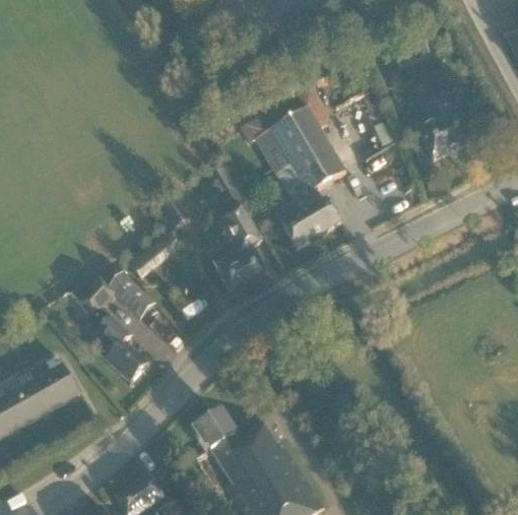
[(341,15),(361,6),(358,0),(344,0),(336,4),(341,15)]
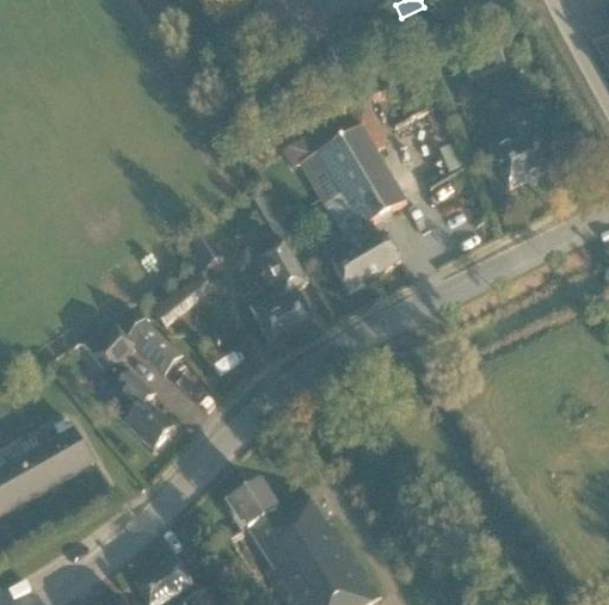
[(608,35),(596,42),(608,65),(608,35)]
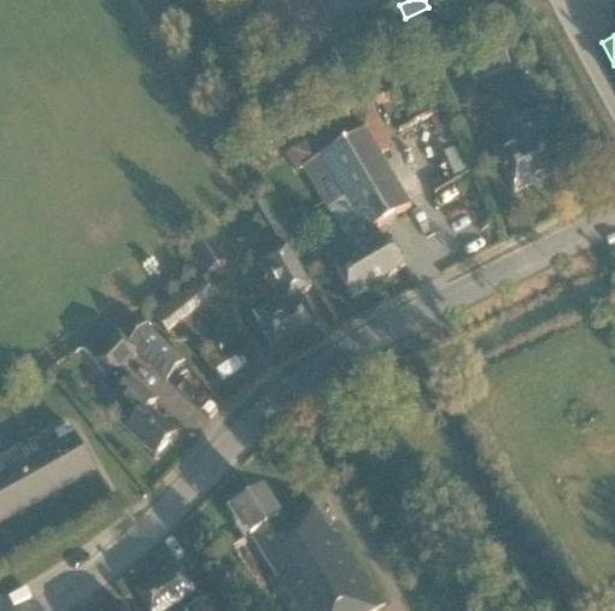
[(516,191),(561,169),(544,133),(562,124),(552,103),(507,124),(516,145),(499,153),(516,191)]
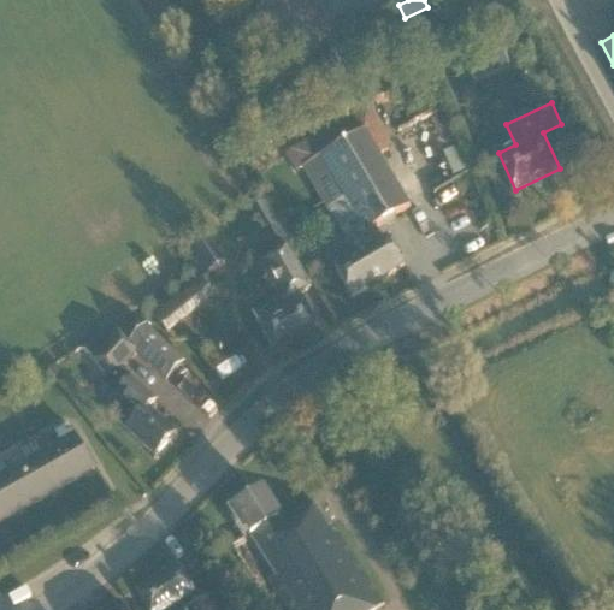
[(412,205),(366,129),(356,111),(325,129),(326,131),(319,135),(318,132),(288,150),(311,190),(317,185),(349,242),(353,240),(360,253),(336,267),(353,296),(406,264),(389,235),(382,240),(375,227),(412,205)]
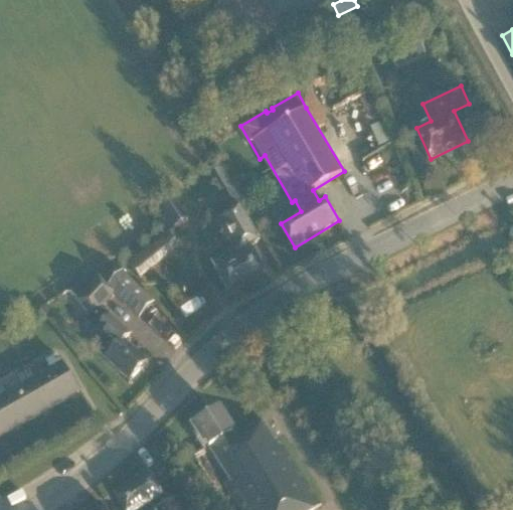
[(162,207),(176,226),(190,216),(176,197),(162,207)]
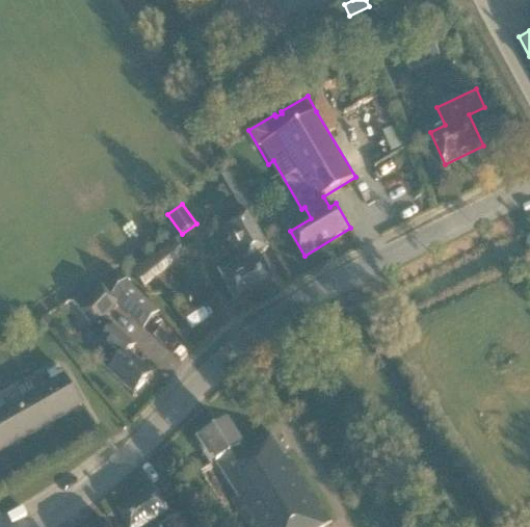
[(242,255),(219,268),(237,299),(274,279),(259,254),(271,246),(253,213),(227,228),(242,255)]
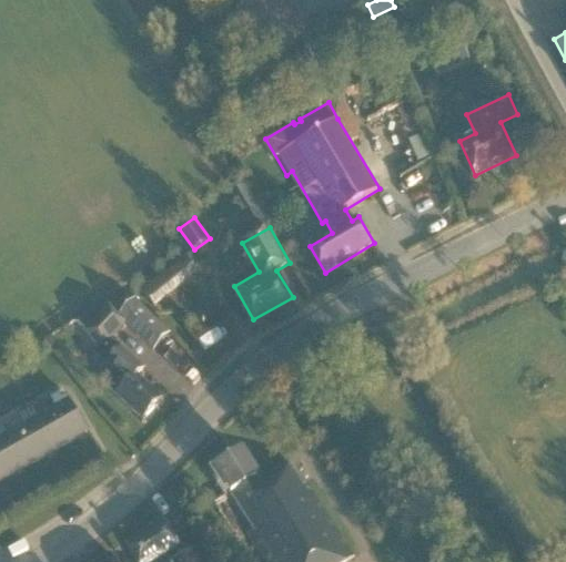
[(157,305),(171,294),(158,277),(144,288),(157,305)]
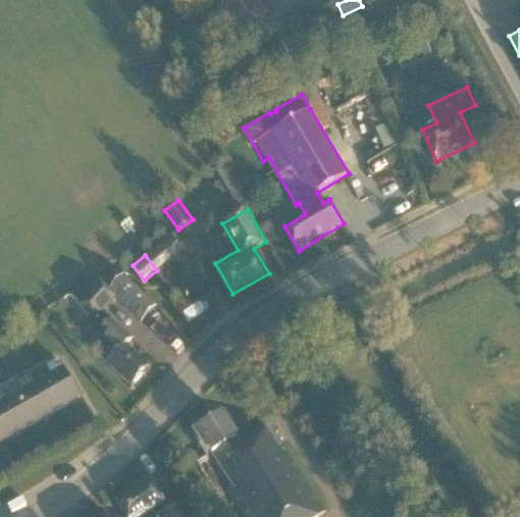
[(82,303),(101,281),(92,273),(72,295),(82,303)]
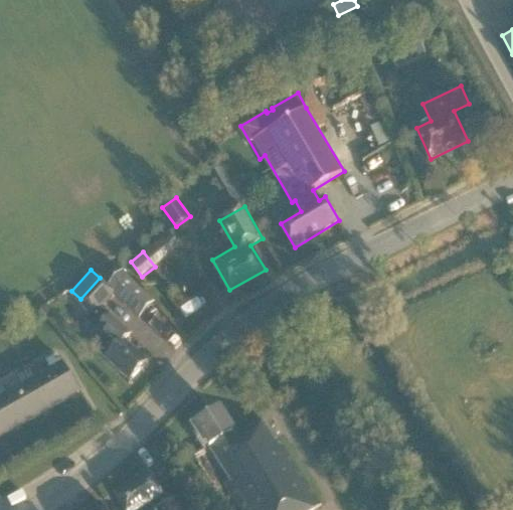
[(125,271),(112,285),(118,291),(116,294),(140,316),(155,300),(125,271)]
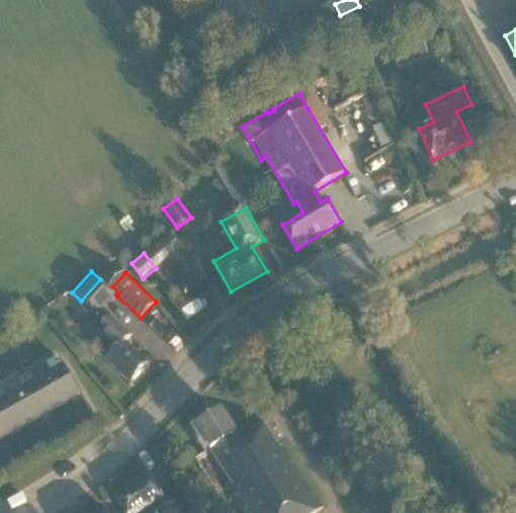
[(81,301),(79,303),(92,316),(88,320),(119,348),(114,353),(108,359),(132,381),(149,363),(126,342),(129,340),(133,335),(103,309),(116,295),(118,292),(112,286),(111,287),(101,278),(100,279),(81,301)]
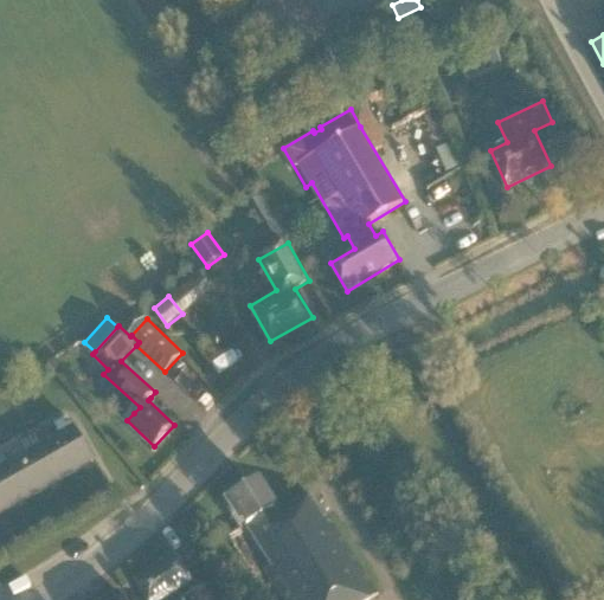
[(62,478),(95,459),(75,425),(69,414),(55,423),(62,433),(42,444),(62,478)]
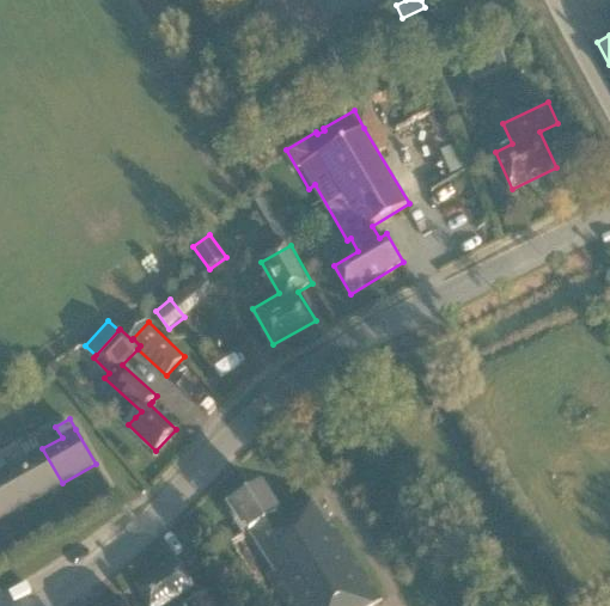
[(62,483),(42,448),(36,438),(23,445),(29,457),(10,467),(29,501),(62,483)]
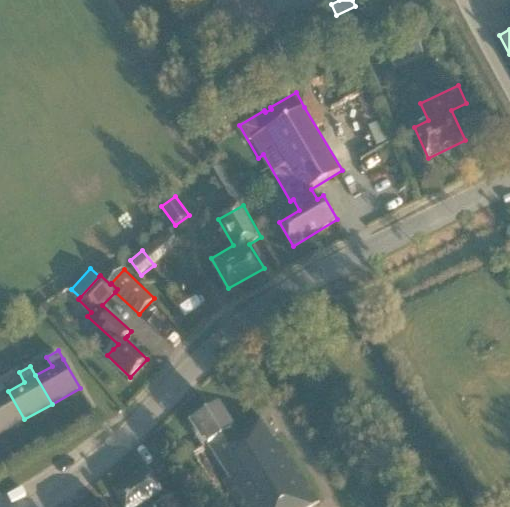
[(0,433),(24,419),(8,391),(2,382),(0,382),(0,433)]
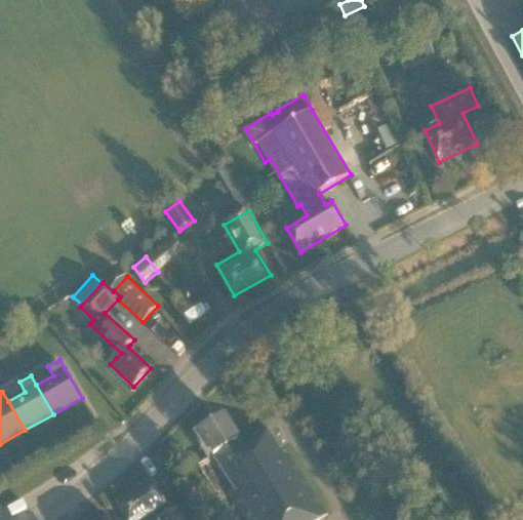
[(272,428),(243,446),(225,418),(202,434),(236,487),(231,491),(248,519),(319,519),(329,514),(285,445),(283,446),(272,428)]
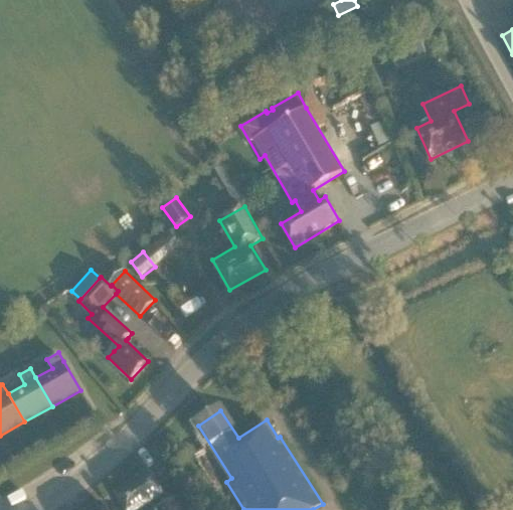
[(150,471),(147,472),(146,470),(136,477),(137,478),(116,492),(127,509),(183,509),(176,498),(170,502),(150,471)]
